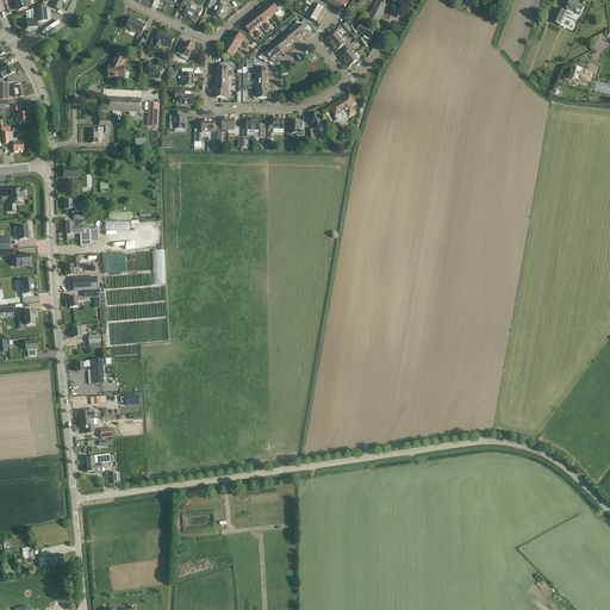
[(18,11),(24,8),(26,8),(26,7),(31,5),(30,1),(31,1),(32,0),(22,0),(16,2),(18,11)]
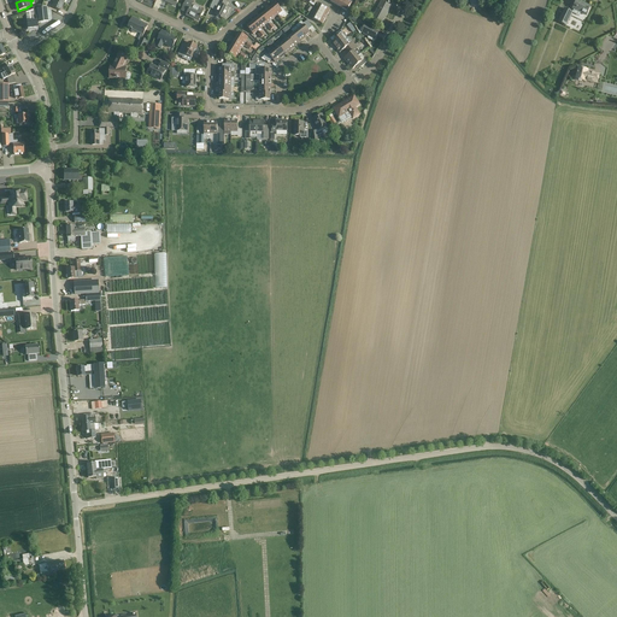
[(54,0),(51,7),(54,9),(60,11),(64,3),(58,0),(54,0)]
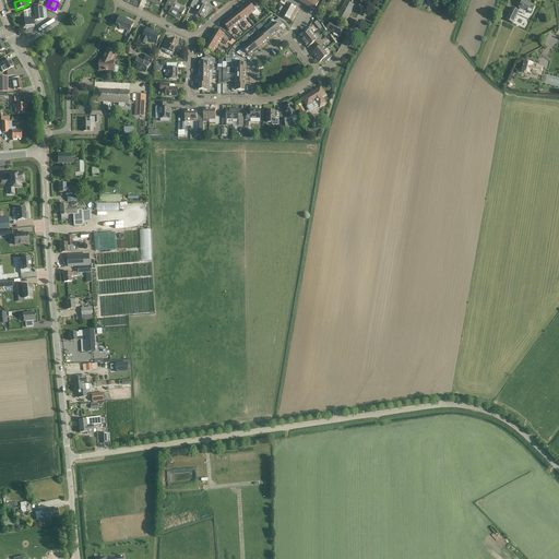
[(180,19),(182,13),(185,10),(174,4),(175,2),(169,0),(168,0),(167,4),(164,10),(168,12),(169,10),(170,10),(169,14),(176,18),(176,16),(180,19)]
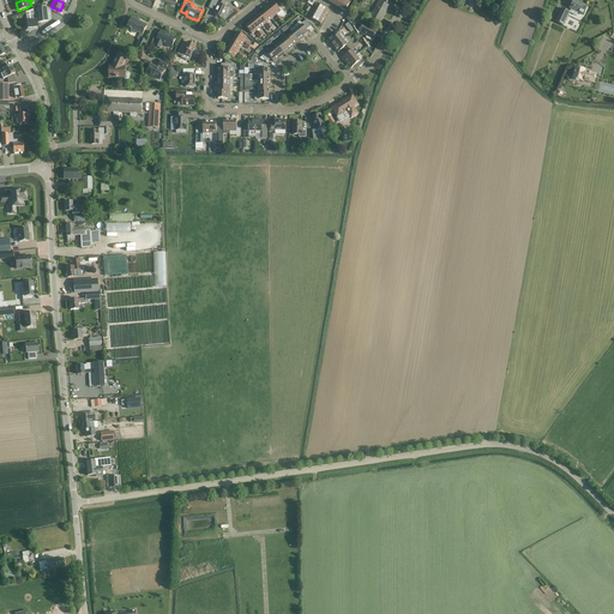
[(212,0),(209,7),(216,11),(215,14),(223,19),(228,8),(224,7),(227,2),(221,0),(212,0)]
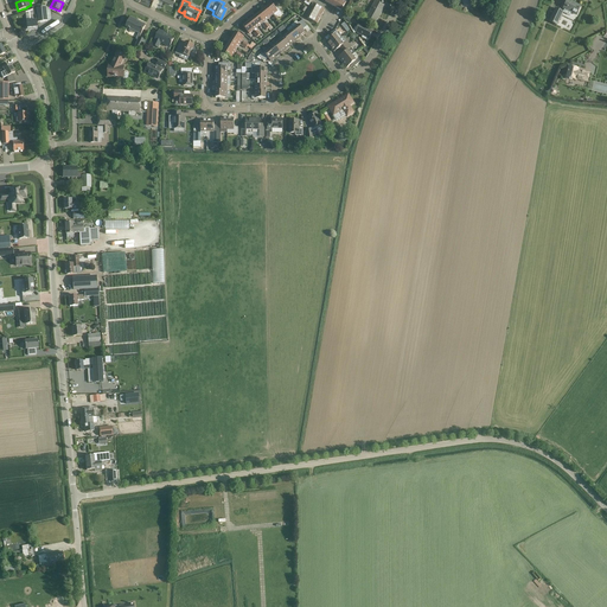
[(342,11),(346,2),(342,0),(340,0),(336,8),(342,11)]
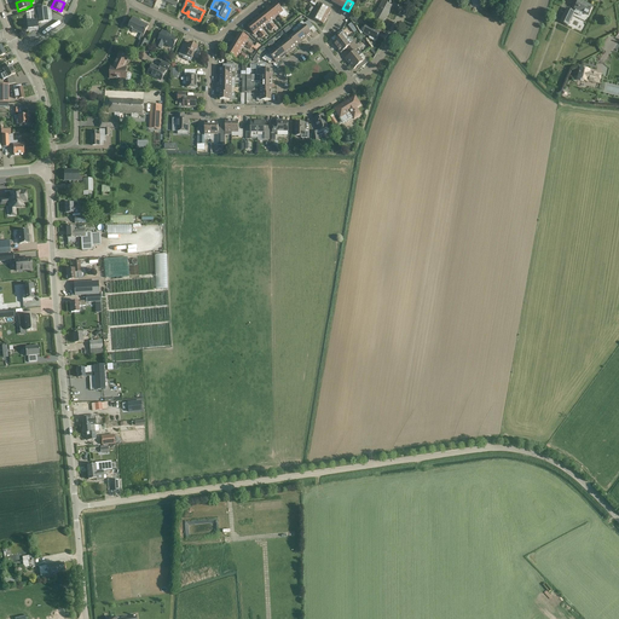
[(589,16),(590,12),(593,7),(579,0),(574,9),(589,16)]
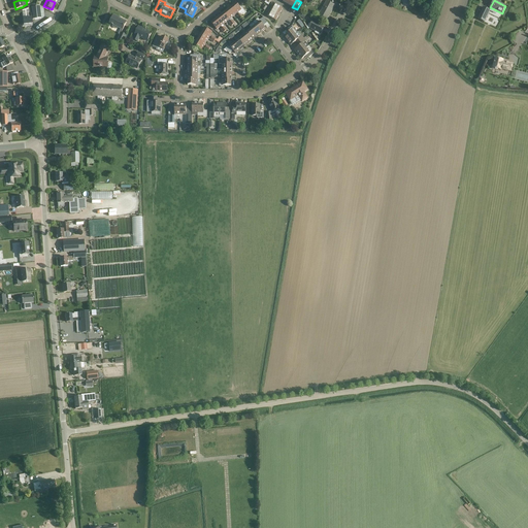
[(319,15),(327,20),(334,5),(327,1),(319,15)]
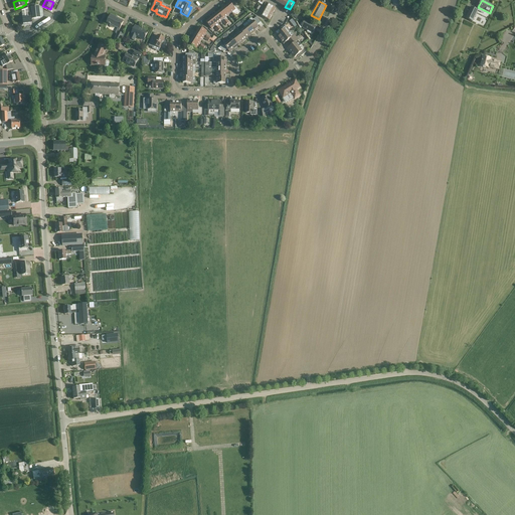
[(235,18),(237,16),(236,15),(239,12),(234,6),(233,6),(230,3),(226,6),(231,13),(233,15),(232,15),(235,18)]
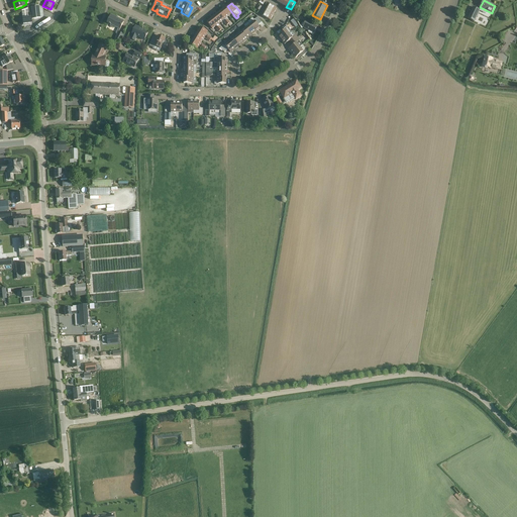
[(262,16),(266,18),(270,20),(277,8),(269,4),(262,16)]
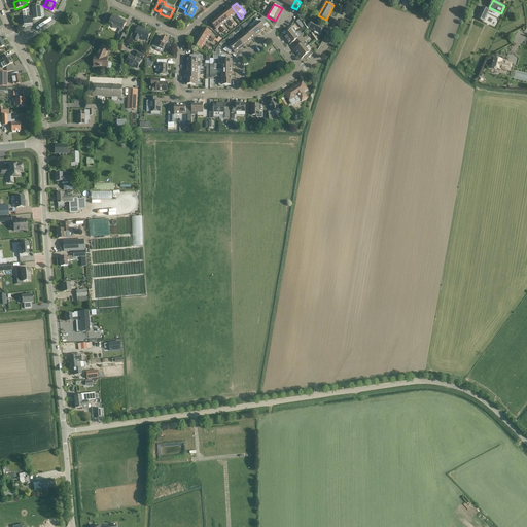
[(227,9),(233,16),(237,13),(232,6),(227,9)]
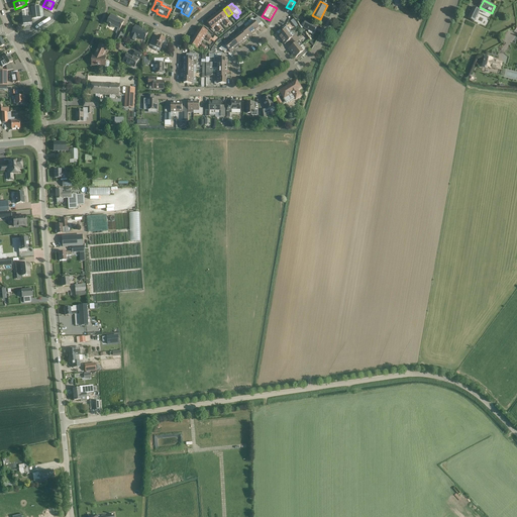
[(31,19),(40,18),(40,17),(43,17),(42,9),(39,7),(28,8),(29,17),(22,18),(22,20),(21,20),(21,26),(31,25),(31,19)]
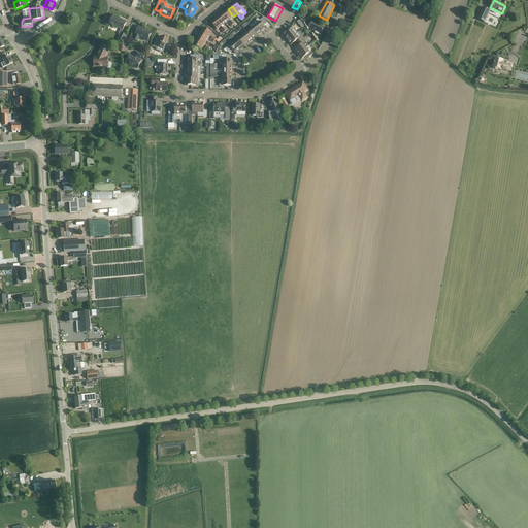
[(485,22),(488,15),(490,10),(484,7),(477,19),(485,22)]
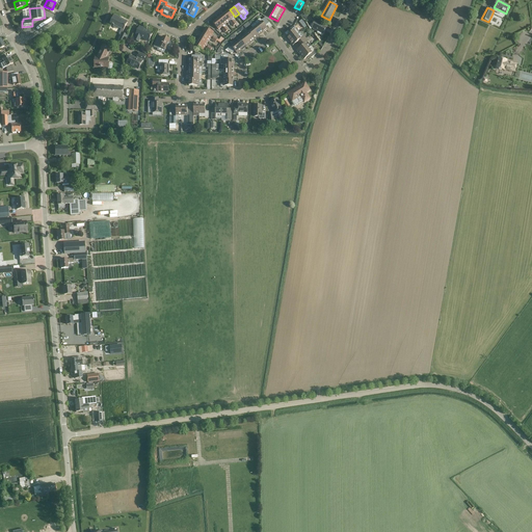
[(231,20),(235,17),(230,9),(225,12),(231,20)]
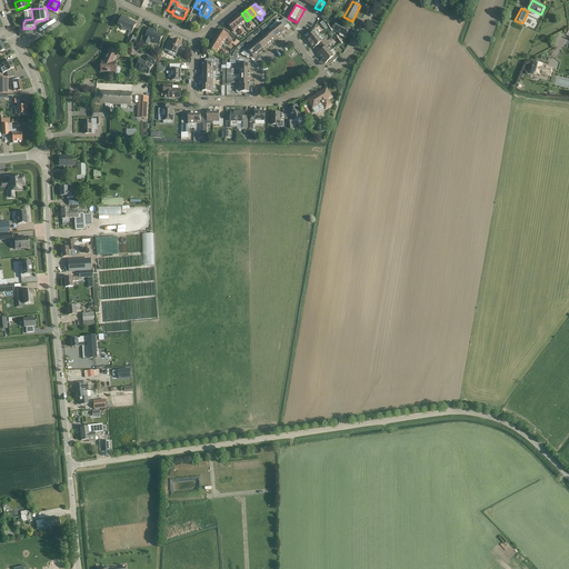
[(242,25),(247,21),(241,13),(237,18),(242,25)]
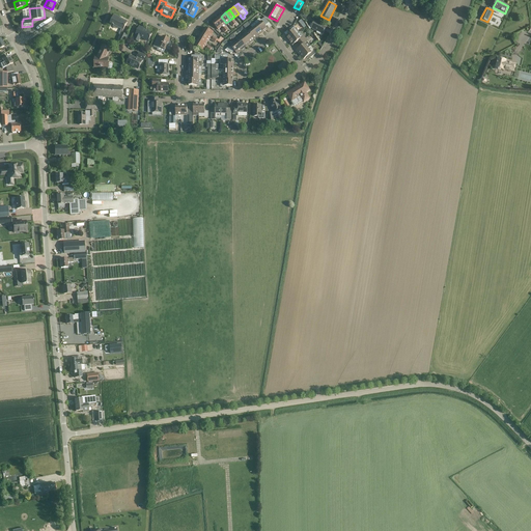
[(123,42),(127,35),(122,33),(127,23),(119,19),(119,18),(114,16),(110,24),(112,25),(112,26),(114,26),(121,29),(119,34),(121,35),(119,39),(123,42)]
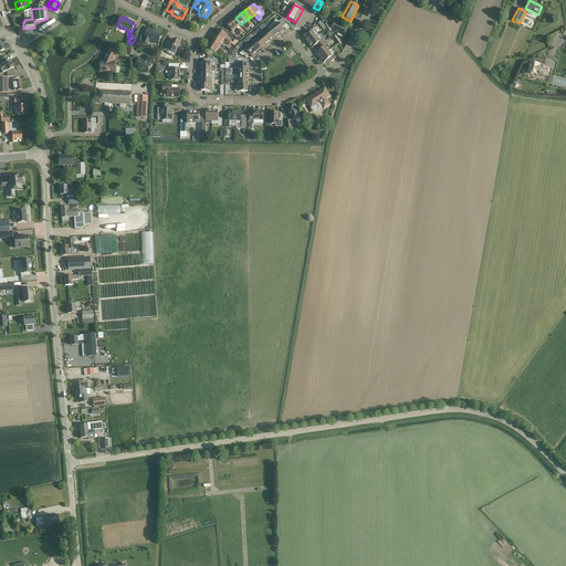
[(236,18),(231,21),(237,28),(241,24),(236,18)]
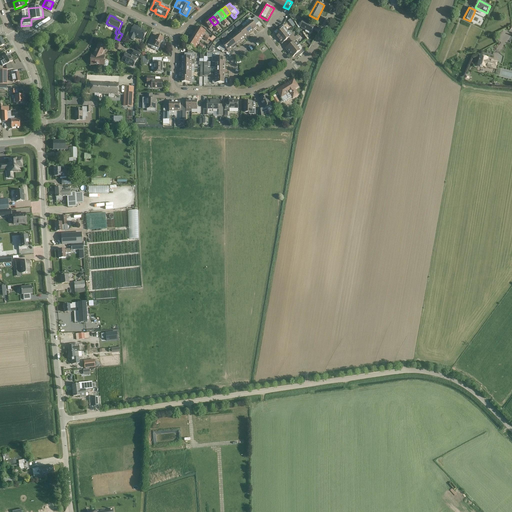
[(255,17),(253,19),(253,20),(248,24),(253,31),(257,27),(255,25),(259,22),(255,17)]
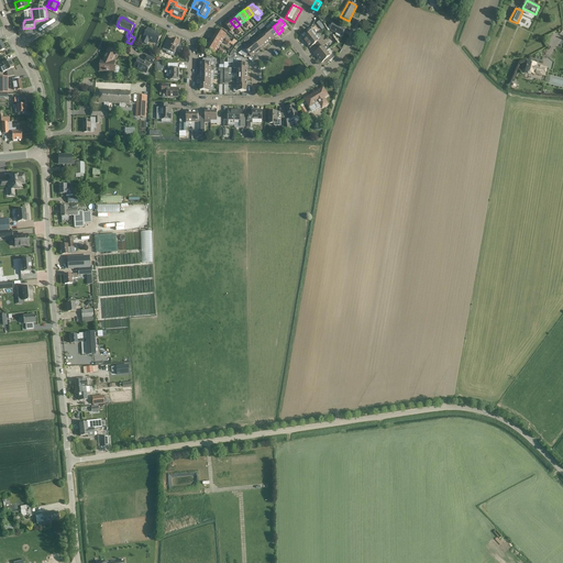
[(230,21),(225,24),(231,32),(235,28),(230,21)]
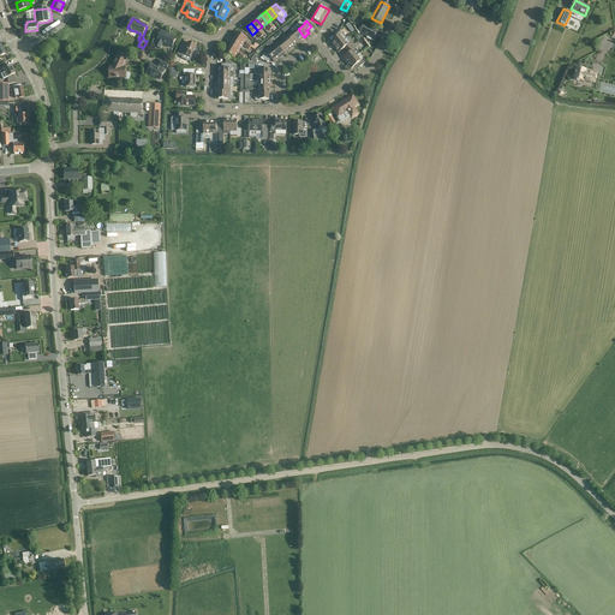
[(377,33),(364,25),(360,33),(368,36),(366,39),(372,41),(377,33)]
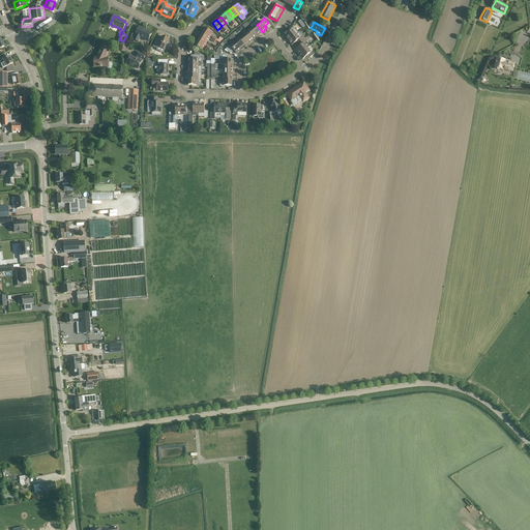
[(253,29),(258,35),(262,32),(257,25),(253,29)]
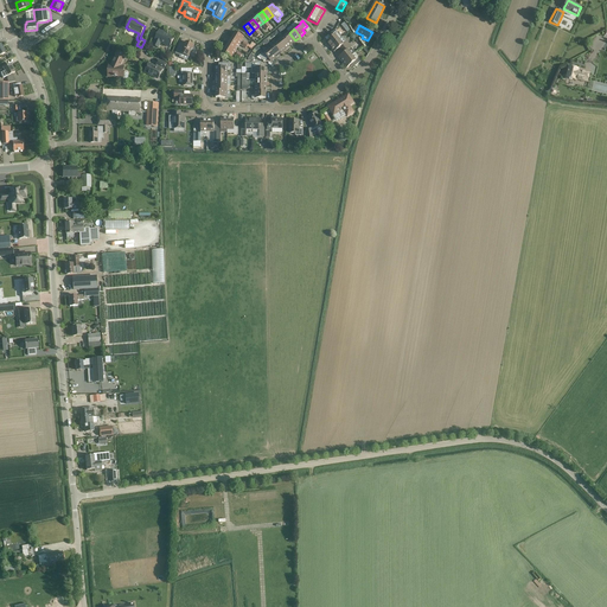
[(334,30),(330,34),(332,38),(326,42),(330,48),(342,38),(334,30)]
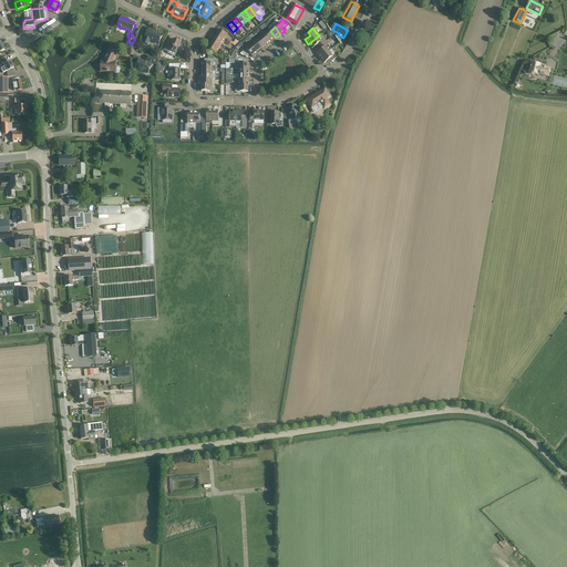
[(156,32),(148,29),(144,38),(158,44),(163,35),(156,32)]
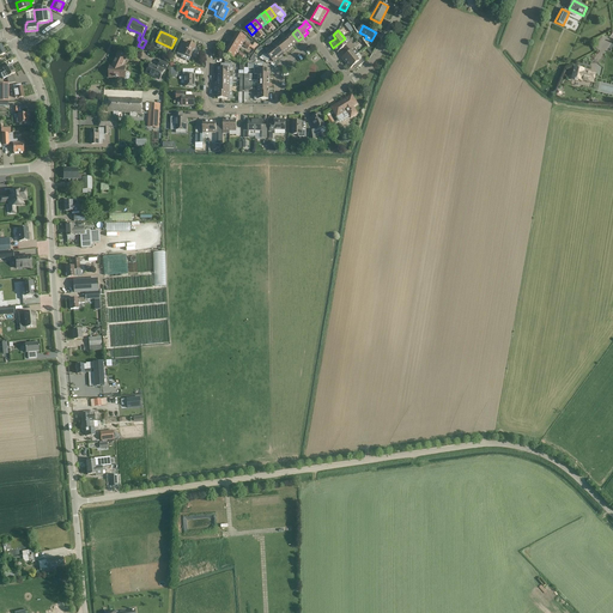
[(235,38),(249,47),(252,44),(244,41),(247,38),(243,36),(238,32),(235,38)]
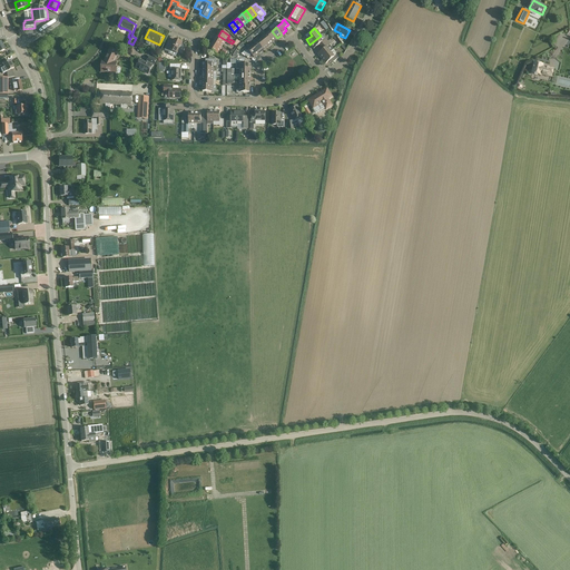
[(272,31),(266,35),(267,36),(273,42),(277,38),(272,31)]
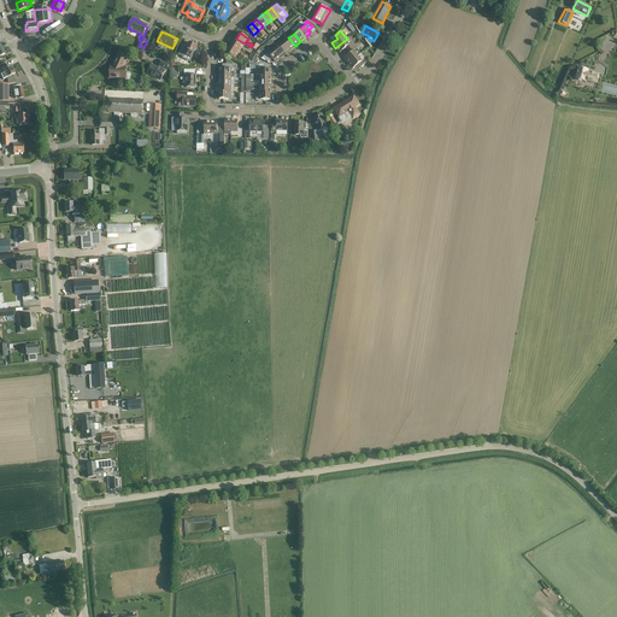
[(347,39),(335,48),(340,53),(346,48),(347,51),(356,45),(353,42),(352,42),(348,37),(347,39)]
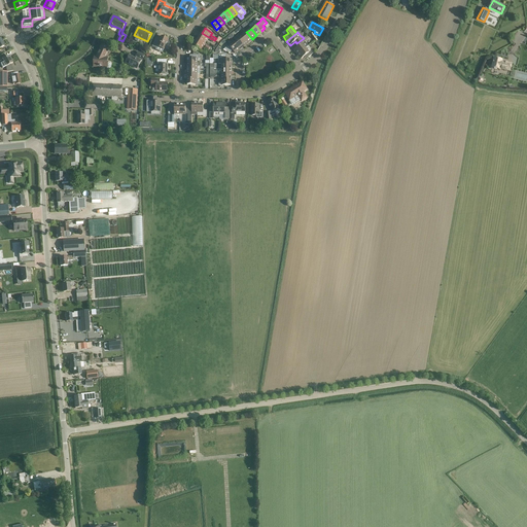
[(206,41),(208,39),(213,42),(214,40),(202,33),(199,37),(206,41)]
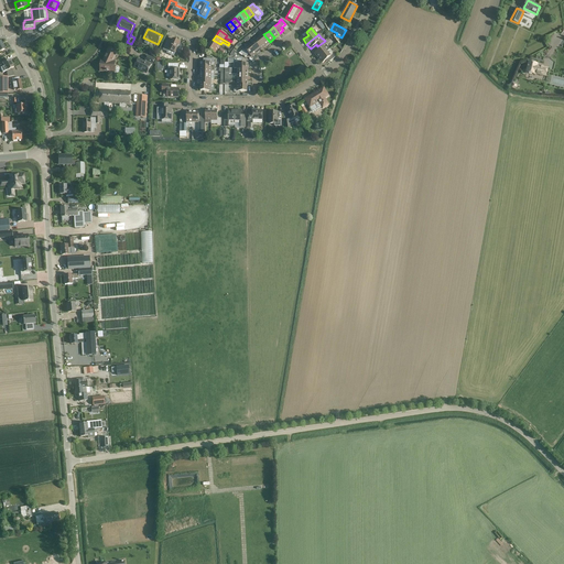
[(264,35),(260,39),(266,46),(270,42),(264,35)]
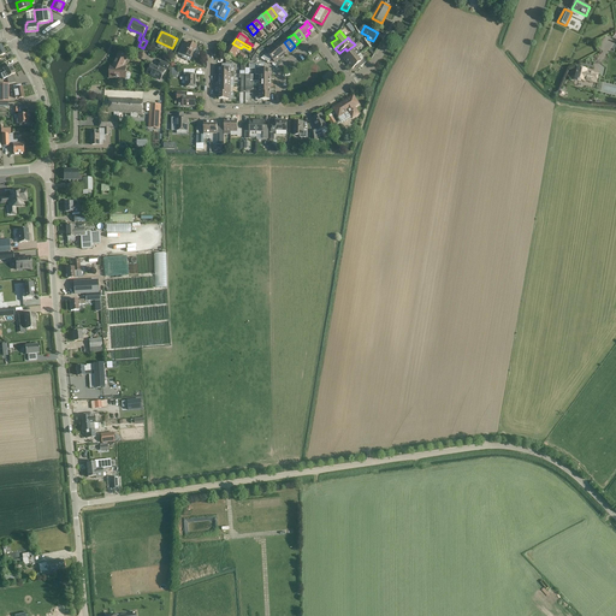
[(182,46),(178,54),(183,57),(184,54),(191,58),(193,55),(197,57),(201,51),(196,48),(197,46),(189,42),(187,48),(182,46)]
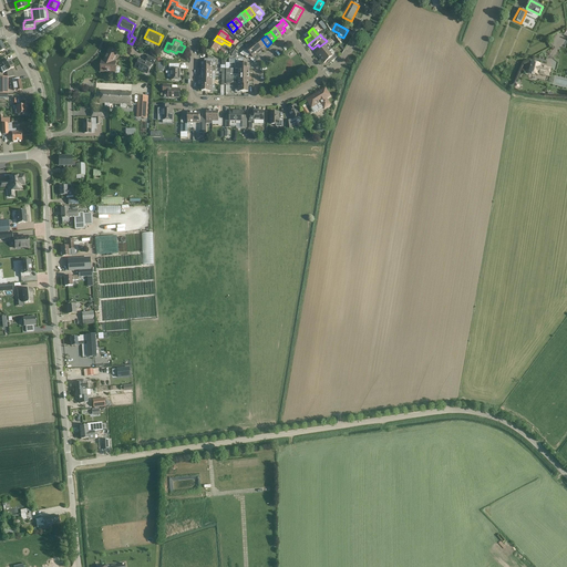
[(263,50),(267,47),(261,39),(258,41),(257,39),(255,41),(263,50)]
